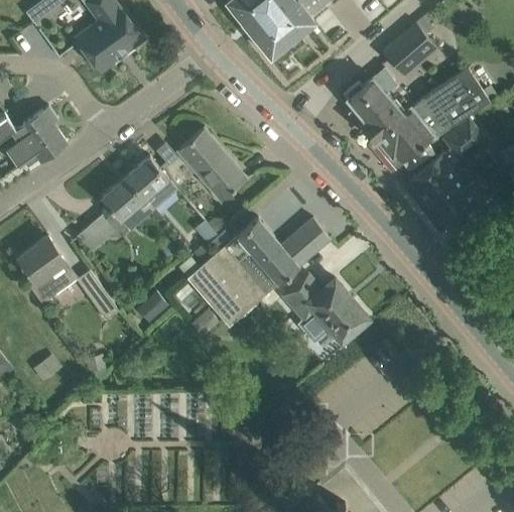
[(43,0),(40,0),(24,13),(32,24),(50,10),(43,0)]
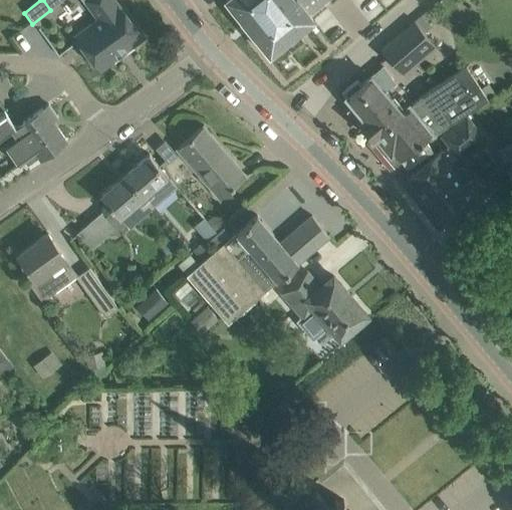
[(80,0),(99,25),(77,41),(74,38),(74,39),(97,71),(141,39),(110,0),(80,0)]
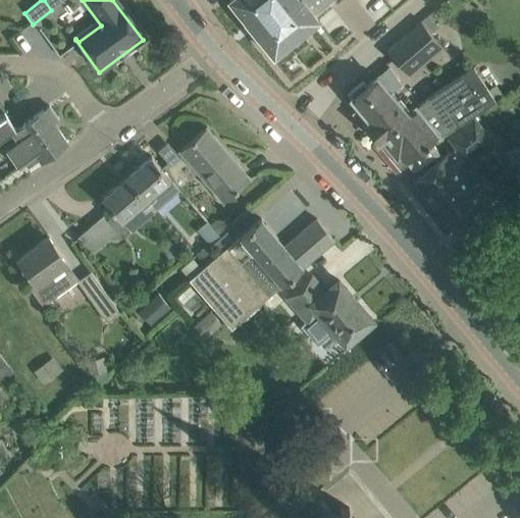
[(228,0),(226,2),(271,58),(317,22),(311,14),(299,0),(228,0)]
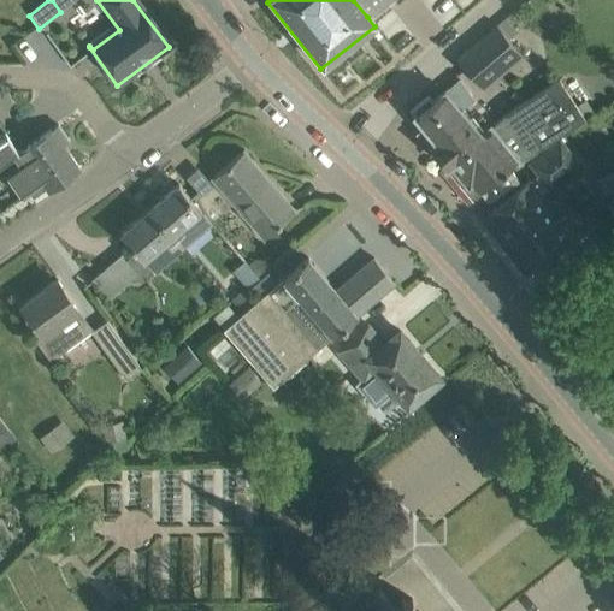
[(353,0),(367,17),(388,0),(353,0)]
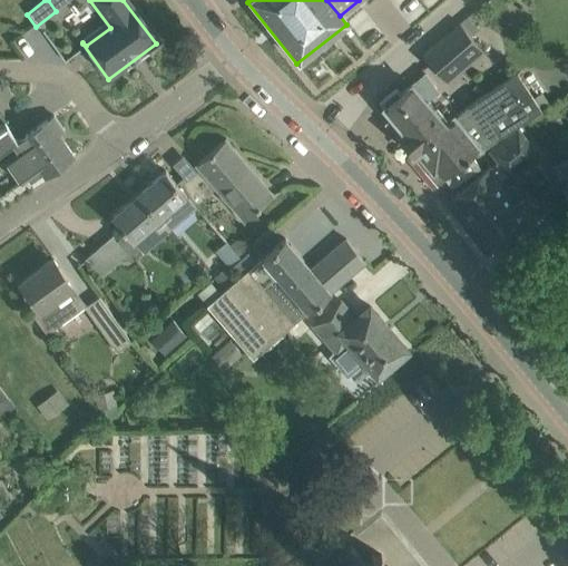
[(420,58),(446,86),(482,55),(457,26),(420,58)]
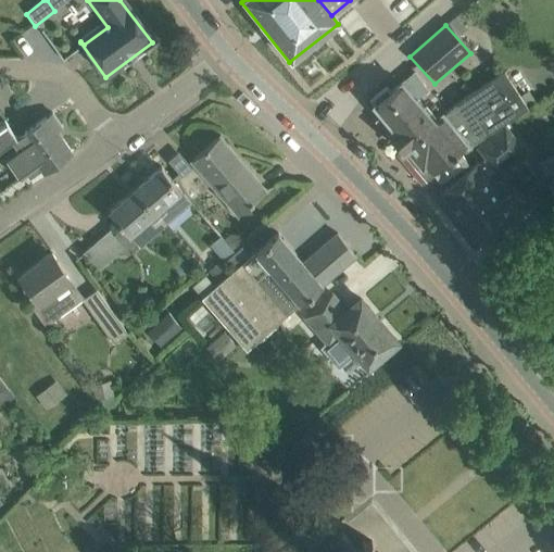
[(386,135),(420,176),(427,171),(439,185),(466,165),(458,155),(476,141),(526,110),(502,73),(461,100),(432,124),(420,110),(422,109),(415,101),(425,91),(413,74),(389,93),(385,89),(368,101),(389,126),(386,129),(386,135)]
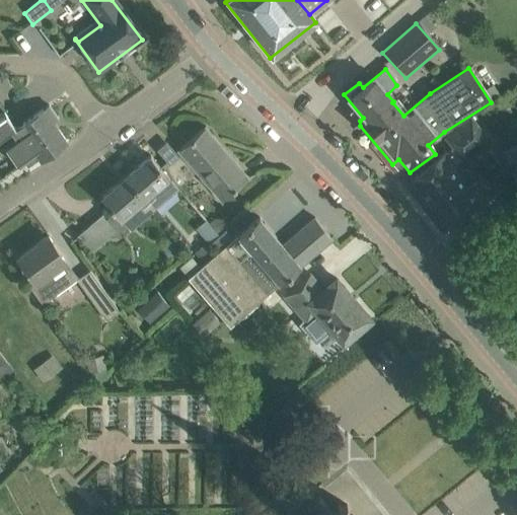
[(37,161),(39,163),(66,145),(51,125),(56,121),(47,108),(15,130),(4,114),(0,117),(0,144),(17,168),(23,164),(25,168),(37,161)]
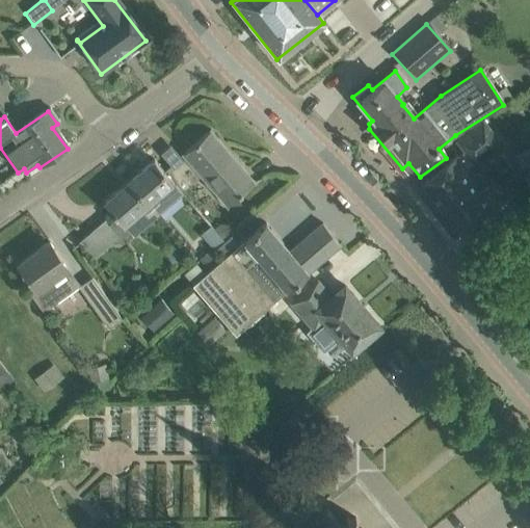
[(420,186),(460,238),(497,209),(466,170),(499,144),(480,122),(453,141),(462,153),(420,186)]
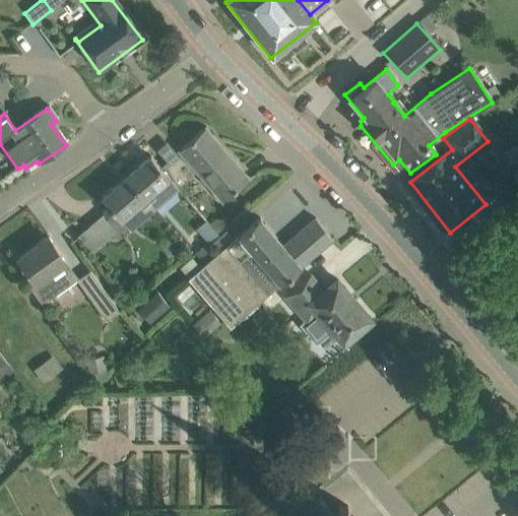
[(175,171),(185,183),(196,174),(220,203),(248,180),(247,179),(246,179),(204,131),(205,131),(204,129),(176,153),(178,154),(178,153),(180,156),(169,166),(174,172),(175,171)]
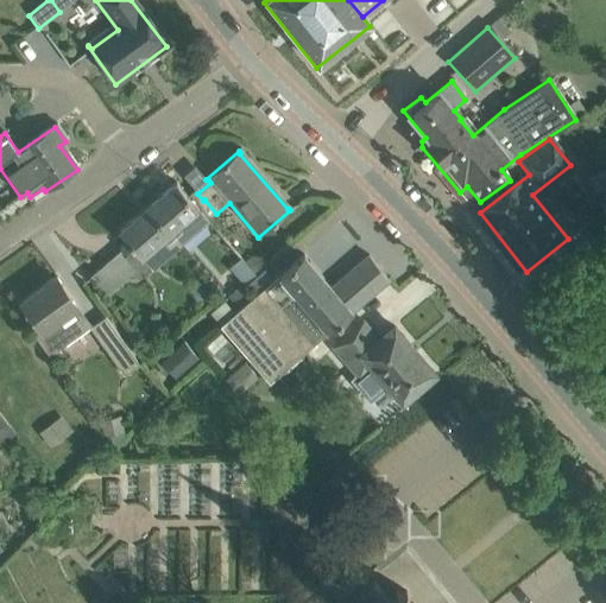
[(175,185),(146,210),(180,248),(216,214),(203,201),(197,194),(189,202),(175,185)]
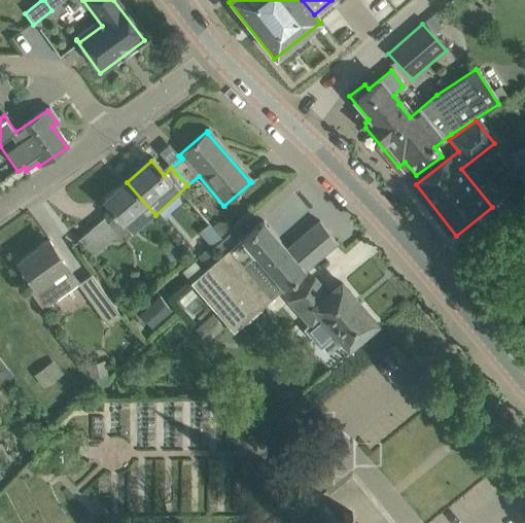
[(114,217),(106,225),(121,243),(155,215),(127,182),(102,203),(114,217)]
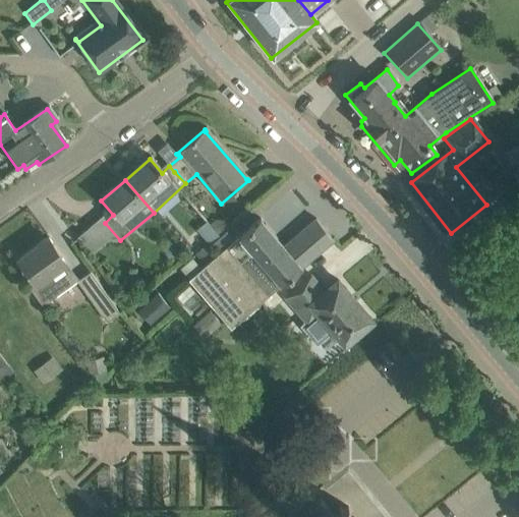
[(187,281),(205,301),(275,240),(257,221),(238,237),(230,228),(211,245),(218,254),(187,281)]
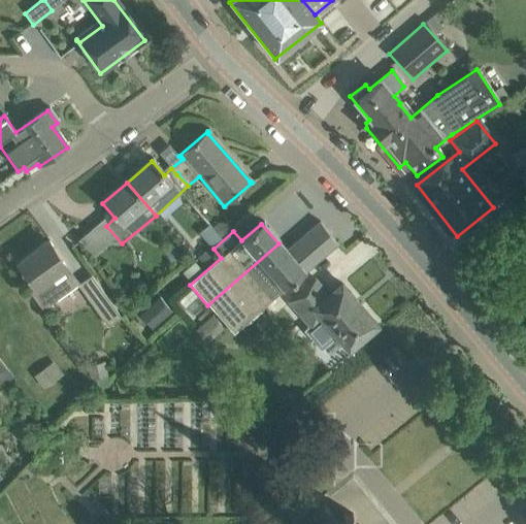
[(207,305),(232,334),(336,244),(319,224),(286,253),(278,243),(207,305)]
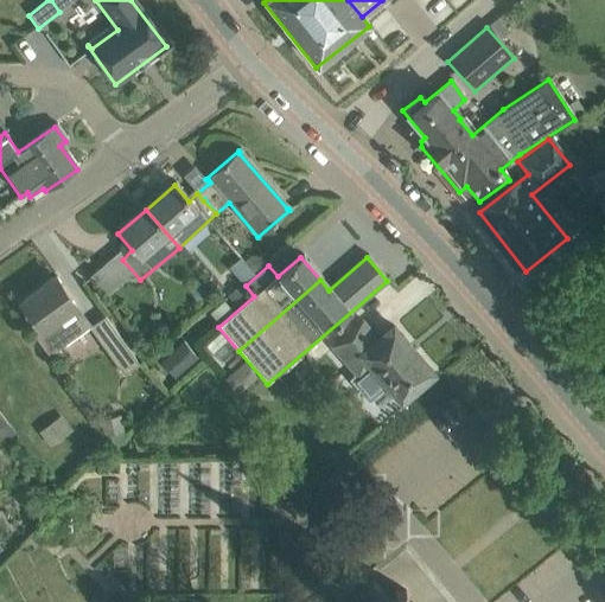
[(32,338),(48,359),(88,330),(74,309),(76,308),(55,279),(19,303),(39,332),(32,338)]
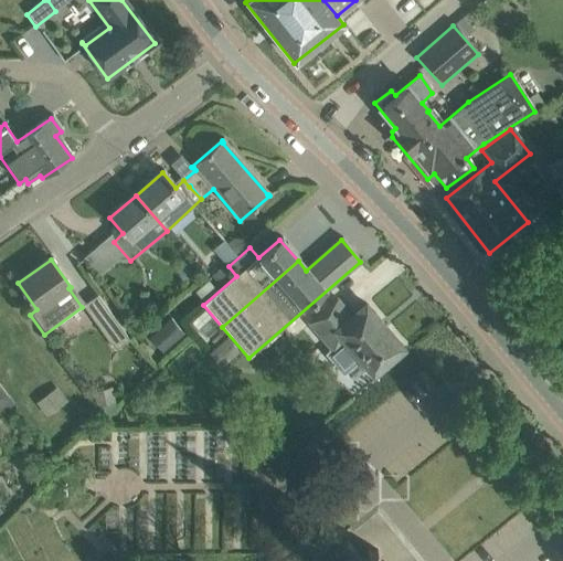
[(82,307),(114,352),(128,341),(96,297),(82,307)]
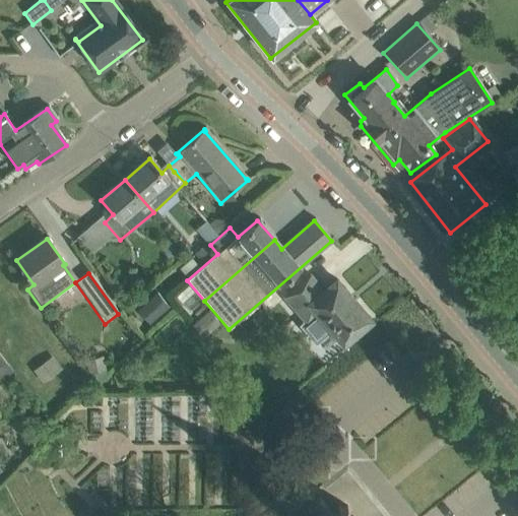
[(293,289),(283,298),(304,323),(299,327),(315,345),(331,332),(342,344),(353,335),(370,322),(335,281),(322,293),(308,276),(293,289)]
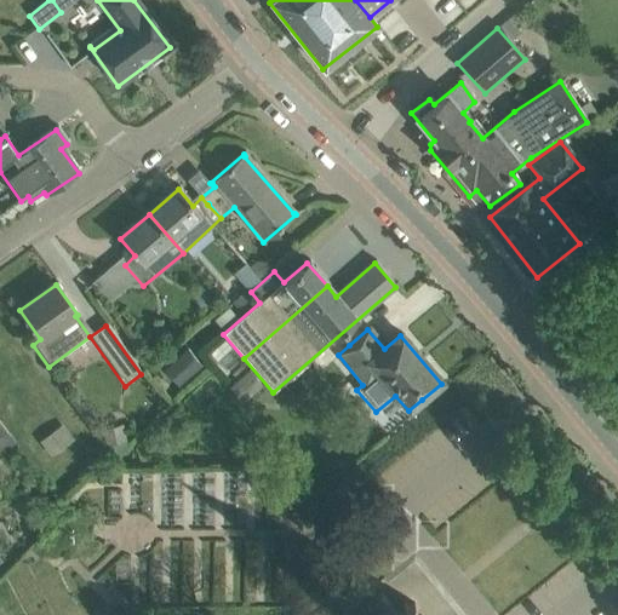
[(186,352),(162,373),(177,389),(200,369),(186,352)]
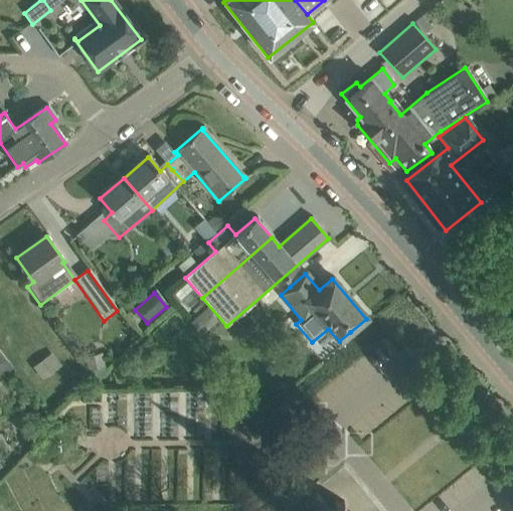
[(489,304),(480,294),(475,298),(484,308),(489,304)]
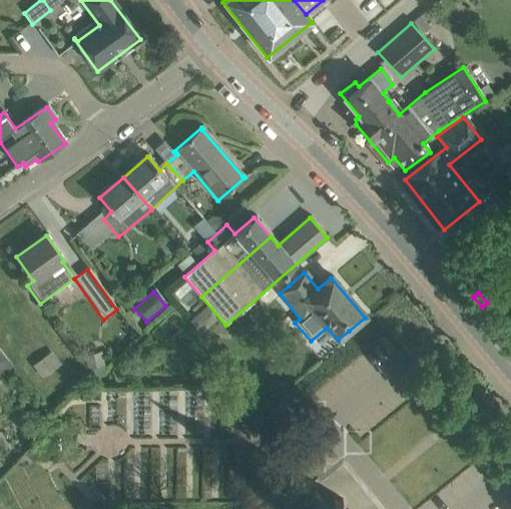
[(195,303),(188,310),(192,314),(199,308),(195,303)]
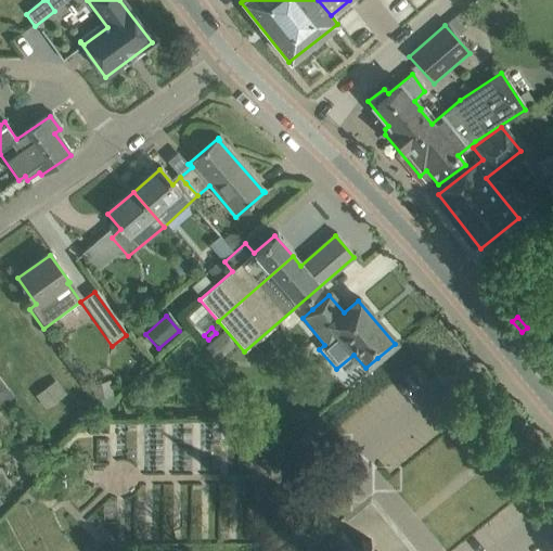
[(108,382),(89,386),(92,401),(112,397),(108,382)]
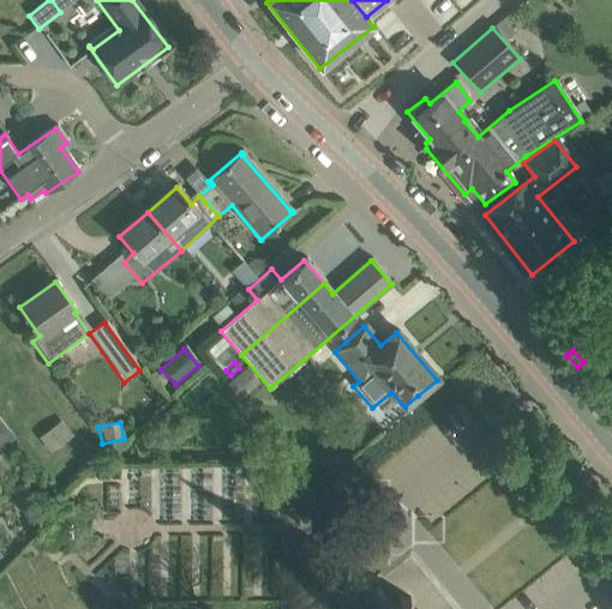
[(57,426),(37,440),(49,454),(67,441),(57,426)]
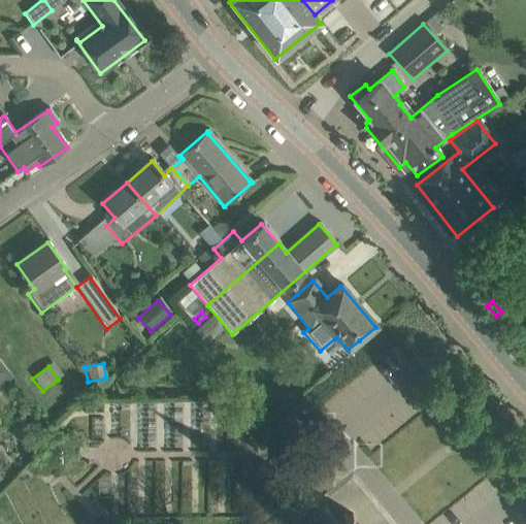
[(298,373),(297,378),(300,382),(304,382),(308,380),(309,374),(306,370),(301,370),(298,373)]
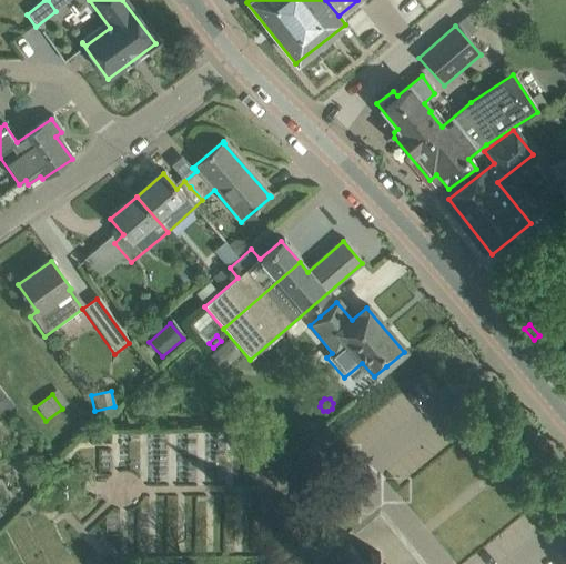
[(383,563),(377,556),(374,559),(373,556),(372,559),(370,555),(367,557),(370,560),(365,563),(361,563),(346,546),(333,557),(334,559),(329,563),(383,563)]
